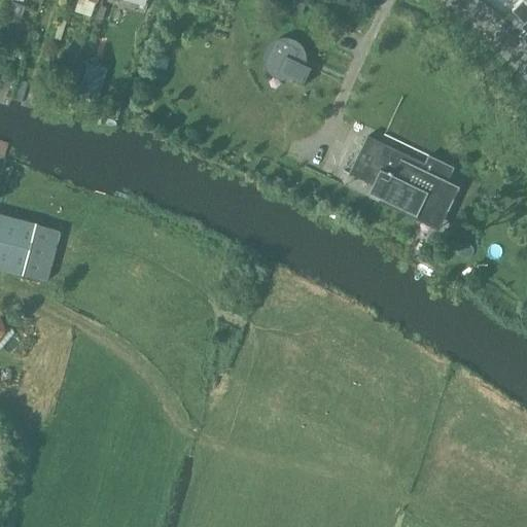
[(93,13),(96,4),(93,3),(84,0),(83,0),(80,9),(93,13)]
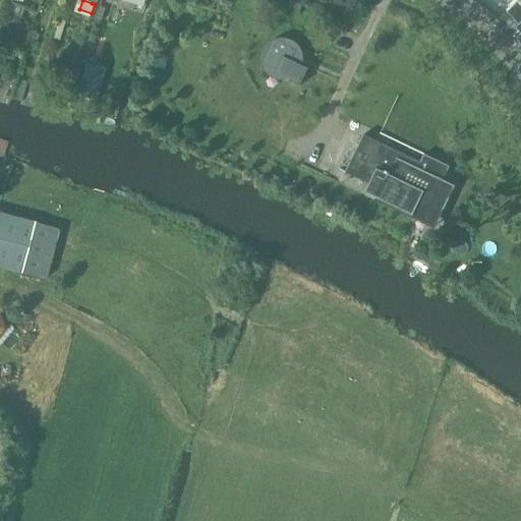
[(520,0),(508,13),(520,25),(517,29),(520,32),(520,0)]
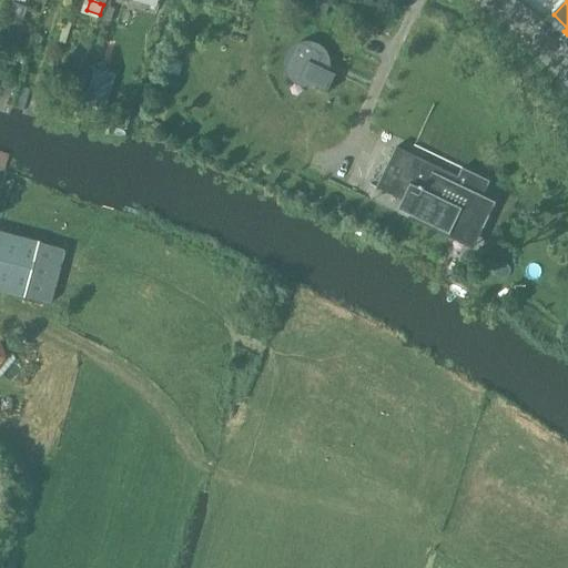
[(0,61),(11,30),(3,28),(0,36),(0,61)]
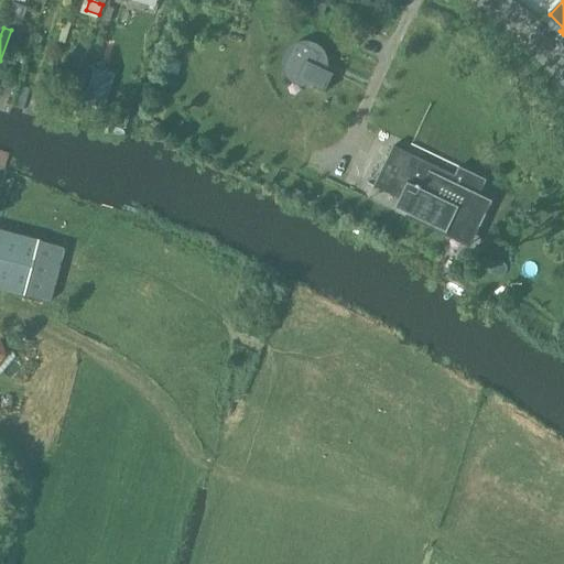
[(317,88),(325,73),(308,66),(314,55),(295,46),(283,72),(317,88)]
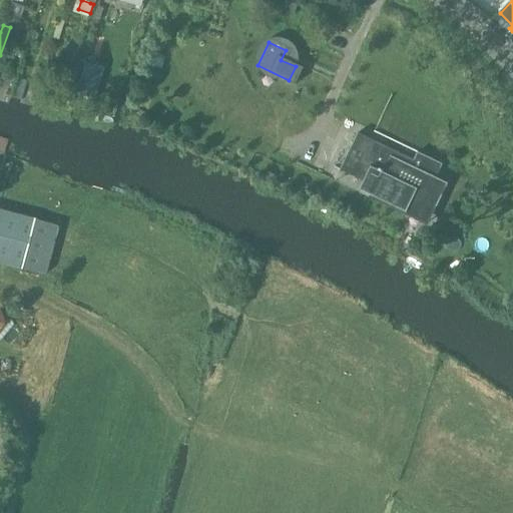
[(93,99),(102,68),(85,63),(76,94),(93,99)]
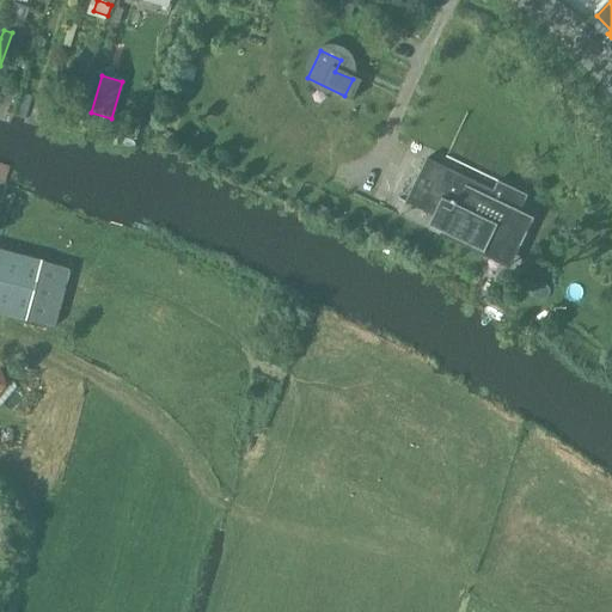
[(451,183),(446,182),(451,171),(427,159),(405,203),(407,204),(409,200),(436,213),(429,227),(487,255),(490,244),(518,257),(536,219),(521,213),(530,196),(499,182),(489,203),(479,200),(483,194),(452,179),(451,183)]
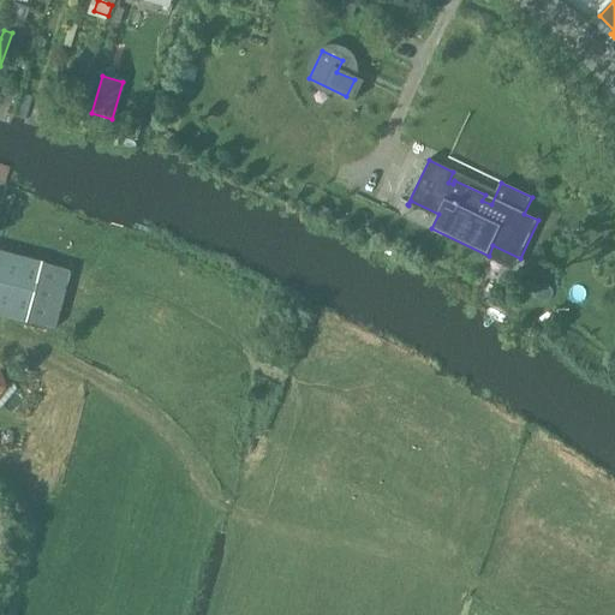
[(0,251),(0,316),(53,330),(70,270),(0,251)]
